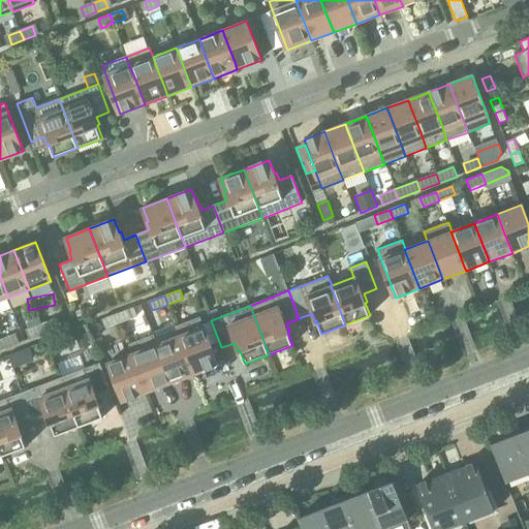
[(136,316),(133,307),(118,313),(121,322),(136,316)]
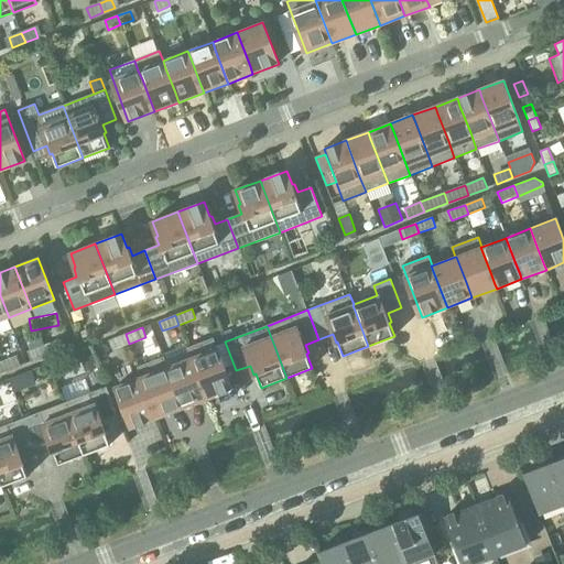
[(112,349),(129,344),(126,334),(109,340),(112,349)]
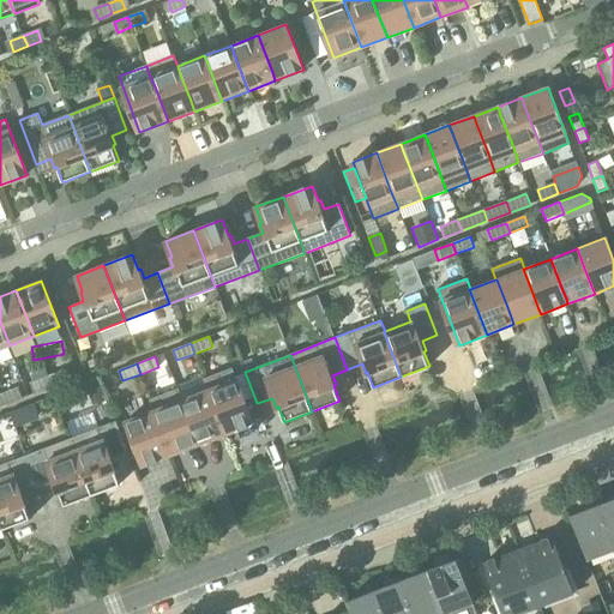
[(46,368),(31,374),(34,383),(49,377),(46,368)]
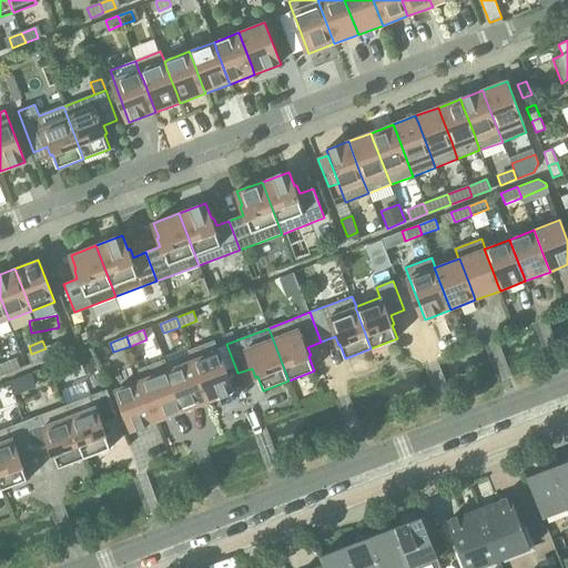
[(201,381),(209,402),(234,392),(215,341),(188,351),(192,361),(193,359),(201,381)]
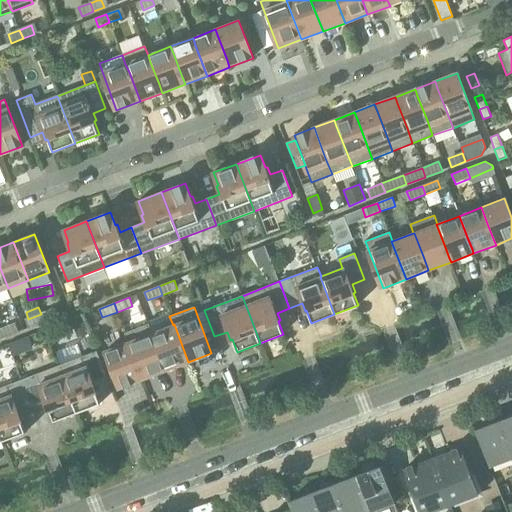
[(41,314),(44,322),(59,317),(55,308),(41,314)]
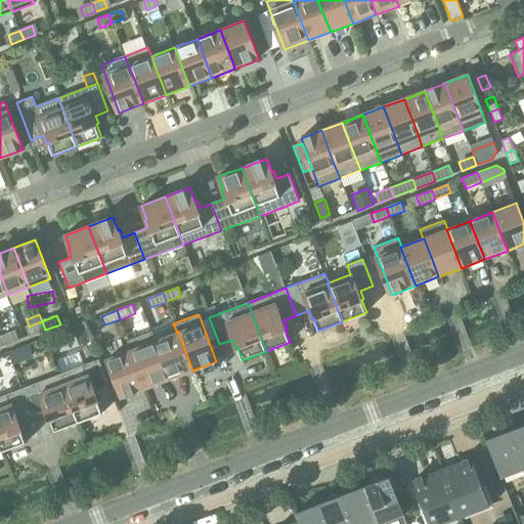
[(26,328),(30,336),(45,330),(42,321),(29,326),(26,328)]
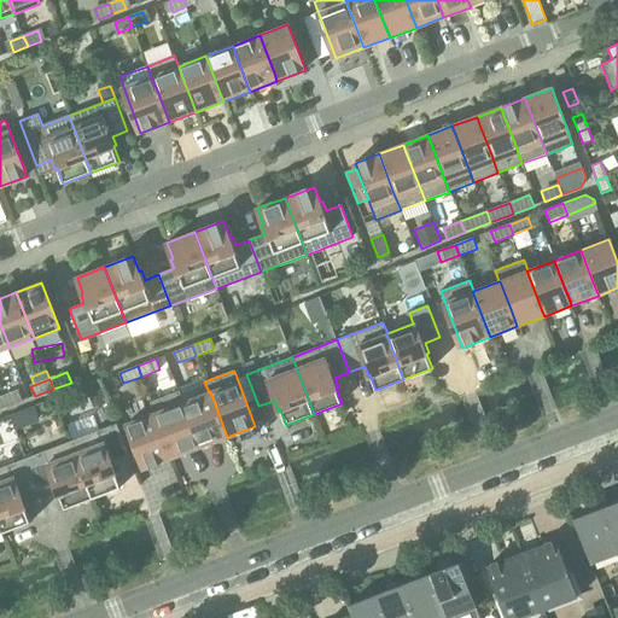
[(89,395),(94,408),(108,403),(101,390),(89,395)]
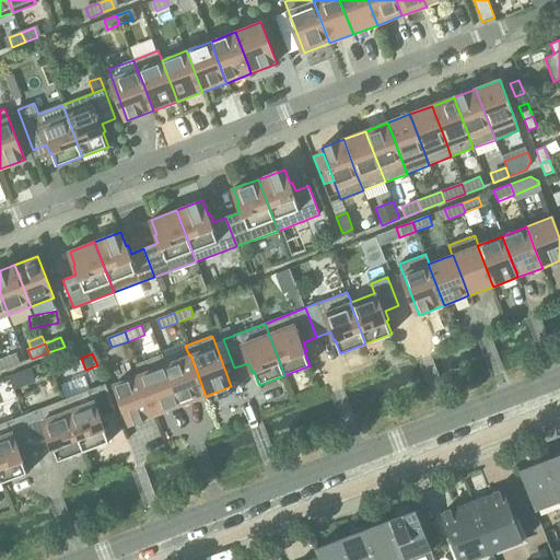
[(0,360),(3,370),(20,363),(16,354),(0,360)]
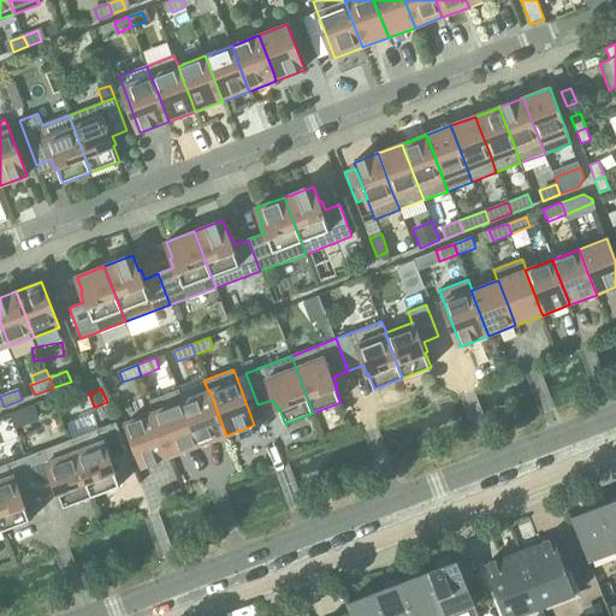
[(150,401),(154,412),(155,412),(165,438),(172,456),(200,446),(197,439),(193,427),(182,401),(183,401),(179,390),(150,401)]
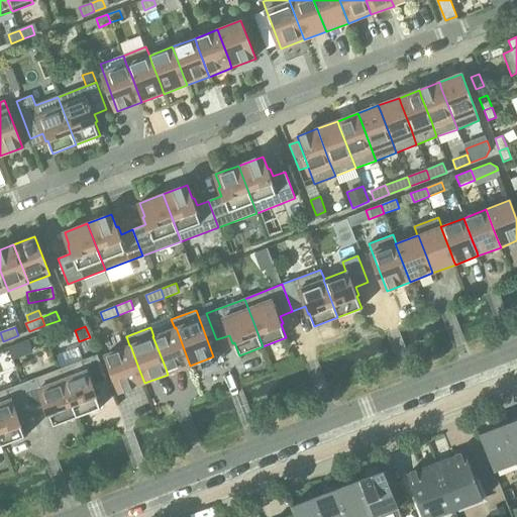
[(168,375),(190,366),(183,346),(176,327),(175,328),(153,336),(152,336),(162,358),(166,369),(168,375)]
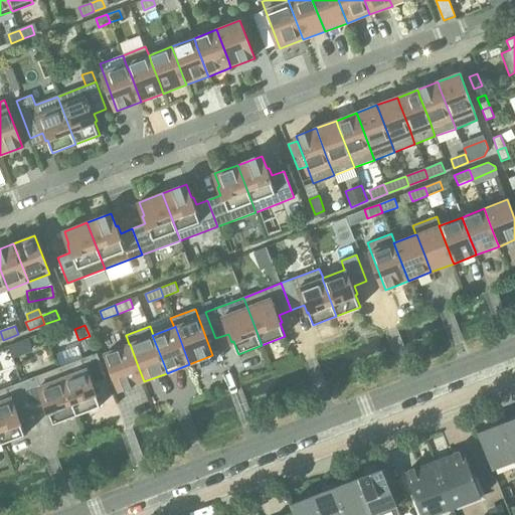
[(130,344),(129,344),(107,352),(121,390),(144,381),(138,366),(130,344)]
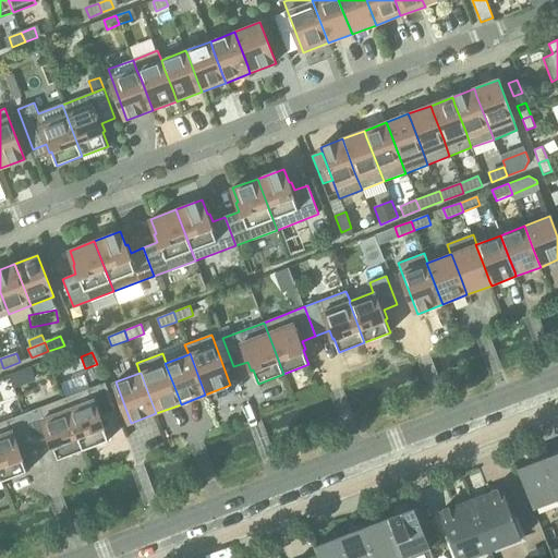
[(106,383),(64,399),(84,450),(109,440),(104,426),(106,425),(102,416),(117,412),(106,383)]
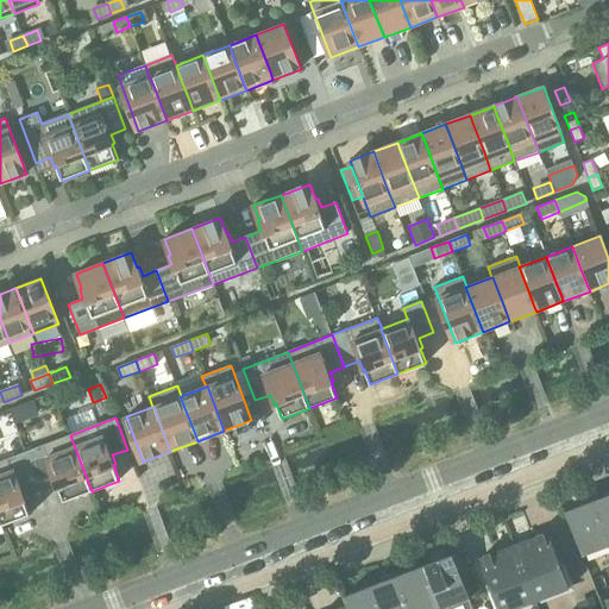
[(64,502),(92,491),(70,435),(26,452),(38,483),(52,478),(56,488),(58,487),(64,502)]
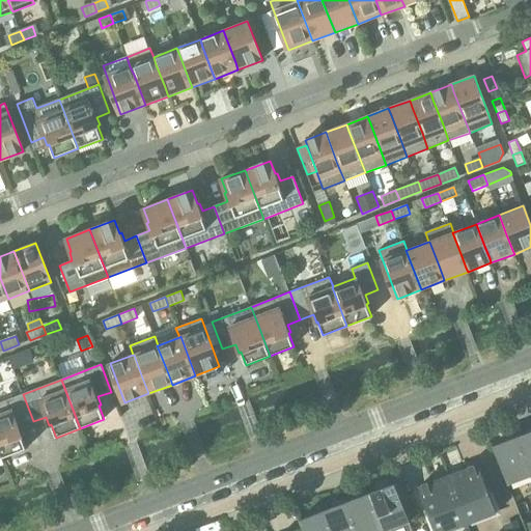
[(21,426),(33,421),(23,394),(0,402),(0,451),(2,457),(27,448),(22,436),(24,435),(21,426)]
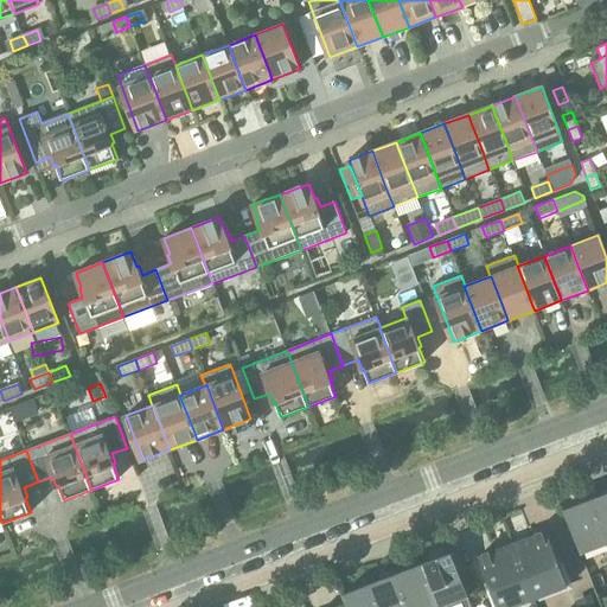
[(606,492),(592,498),(606,540),(606,492)]
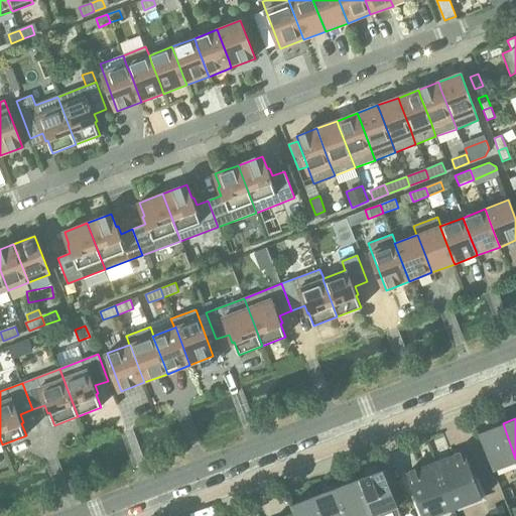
[(479,432),(494,471),(515,462),(515,459),(503,423),(479,432)]
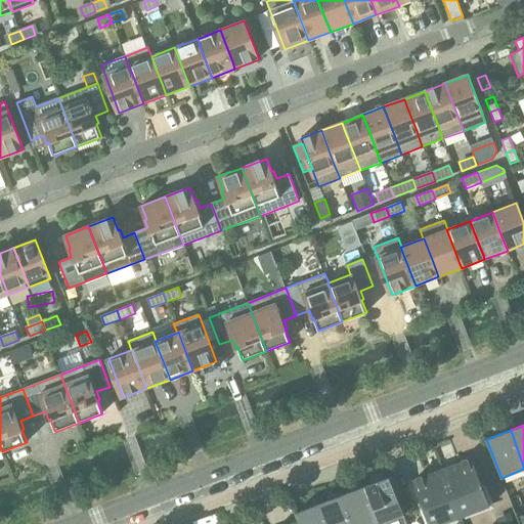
[(472,459),(442,470),(461,517),(490,506),(472,459)]
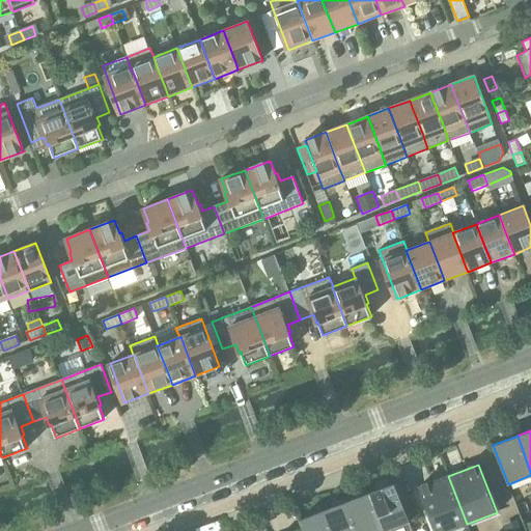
[(435,530),(448,530),(467,524),(448,476),(419,487),(435,530)]
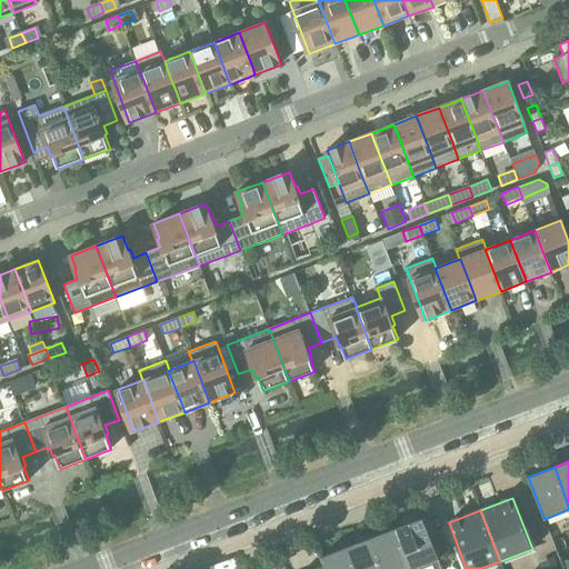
[(442,568),(423,518),(397,527),(412,568),(442,568)]
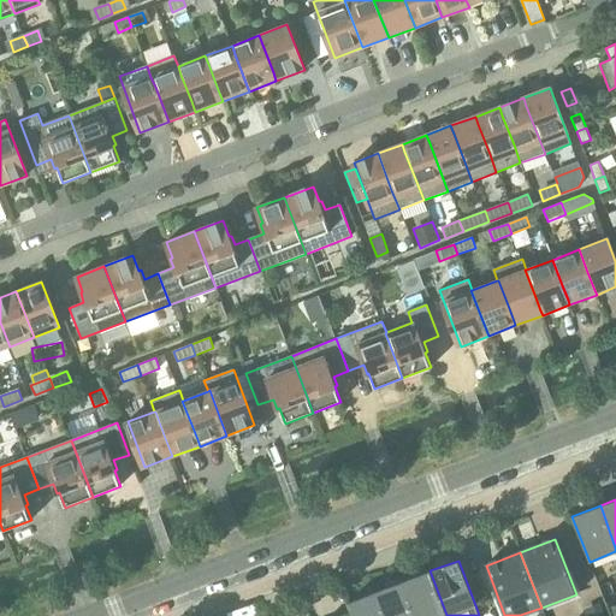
[(446,615),(430,570),(403,581),(415,615),(446,615)]
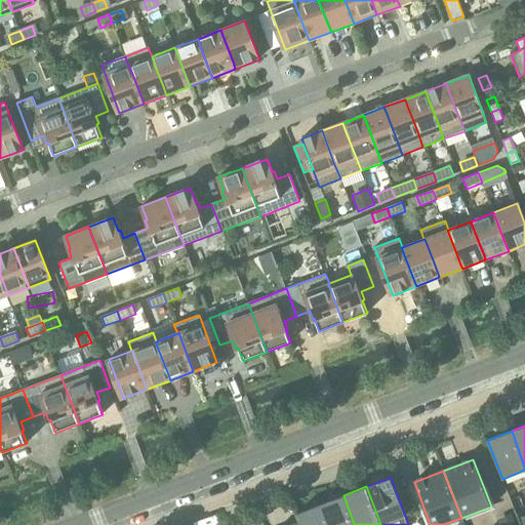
[(354,524),(344,495),(320,505),(328,524),(354,524)]
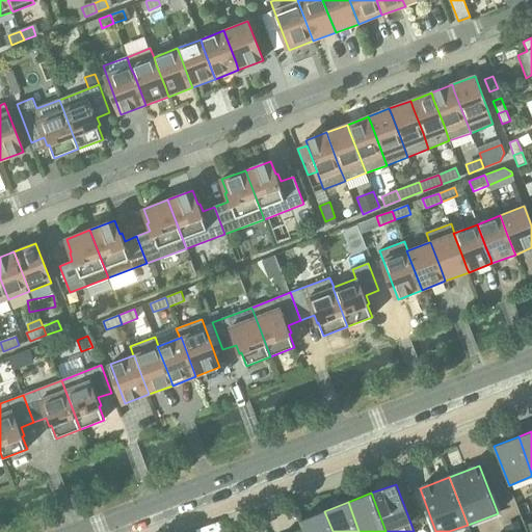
[(410,520),(420,516),(415,502),(405,506),(410,520)]
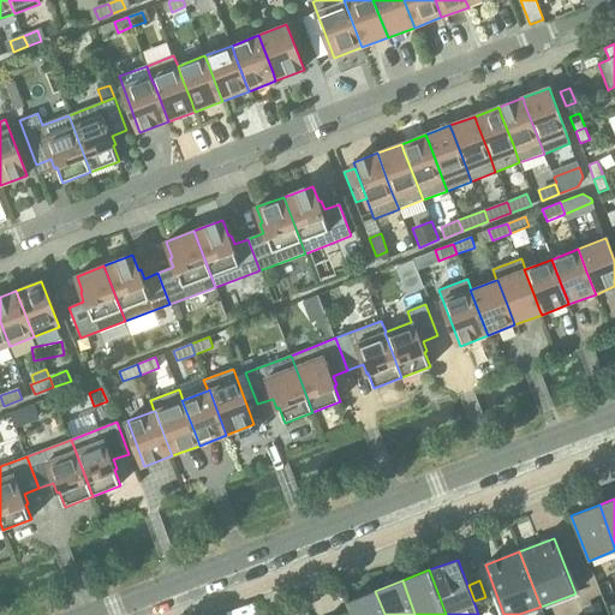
[(384,614),(375,591),(347,602),(352,614),(384,614)]
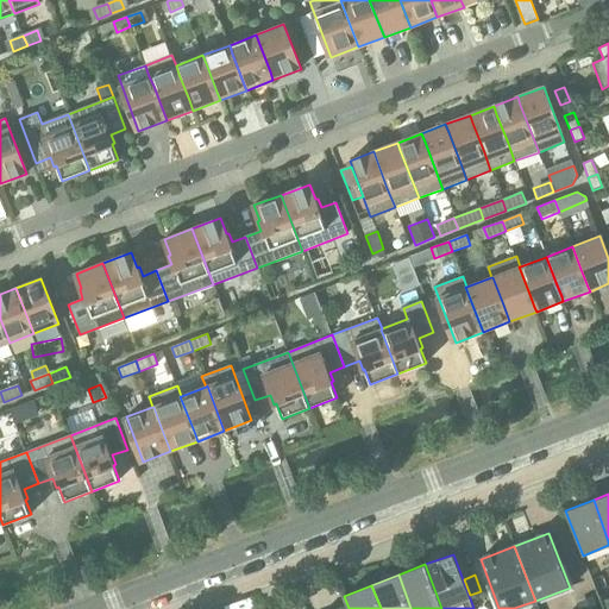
[(579,608),(597,608),(594,596),(577,602),(579,608)]
